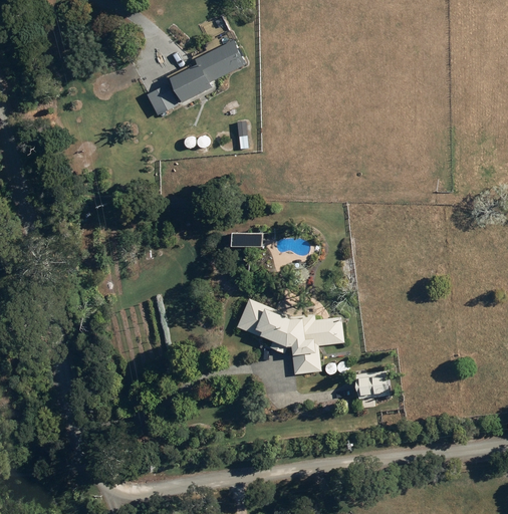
[(233,40),(197,59),(199,64),(172,78),(185,102),(214,87),(212,81),(245,64),(233,40)]
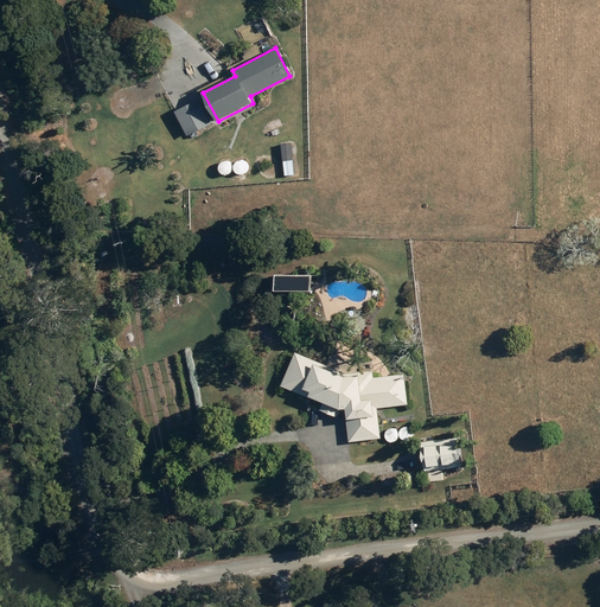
[(173,113),(186,136),(209,123),(197,100),(173,113)]
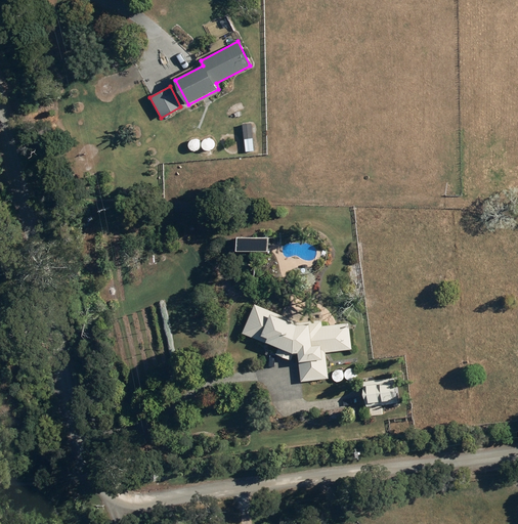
[(228,110),(226,112),(227,115),(240,108),(236,102),(227,107),(228,110)]
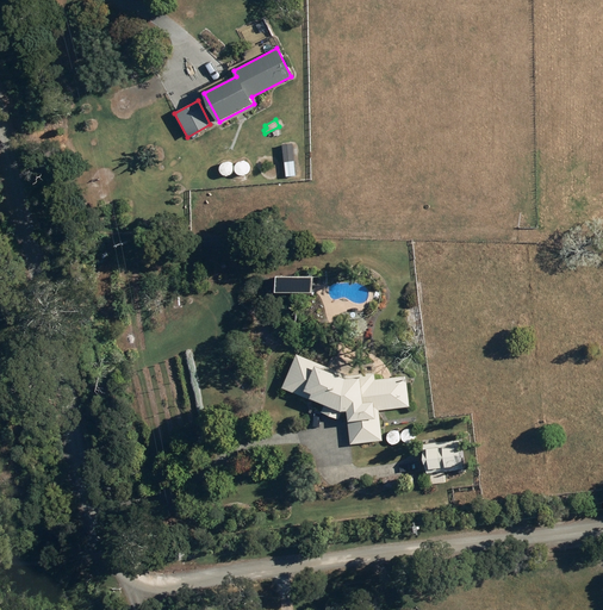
[(287,139),(279,141),(280,154),(288,153),(287,139)]
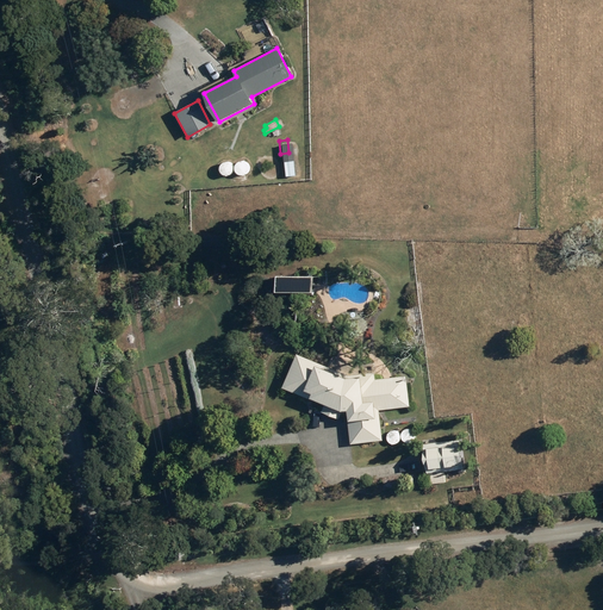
[(281,162),(284,176),(292,175),(291,161),(281,162)]
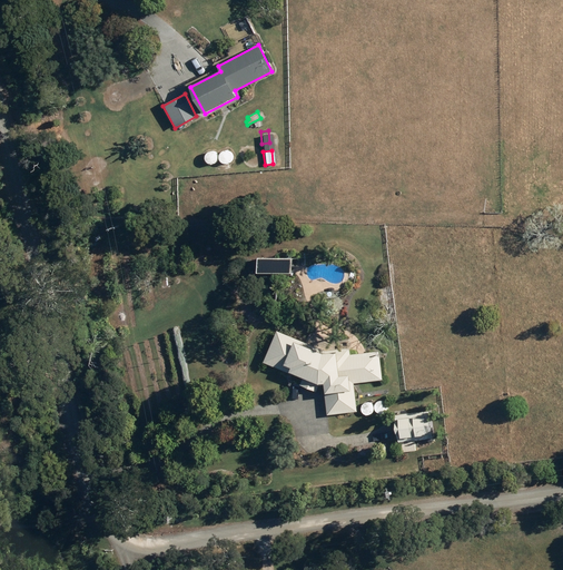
[(289,259),(258,259),(258,273),(289,274),(289,259)]
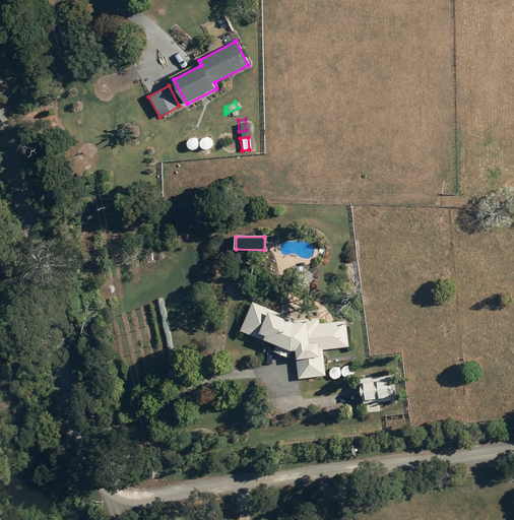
[(249,282),(255,285),(258,279),(252,276),(249,282)]
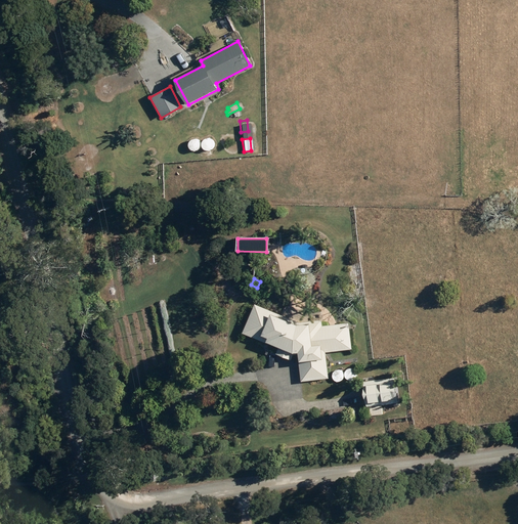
[(242,334),(276,348),(274,354),(290,360),(293,352),(295,353),(299,383),(328,379),(325,353),(350,349),(347,322),(320,326),(319,320),(298,322),(254,304),(242,334)]
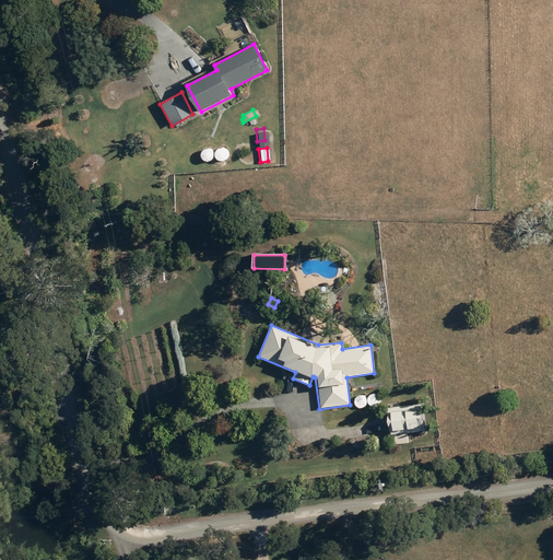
[(421,405),(389,408),(391,434),(403,433),(423,431),(421,405)]
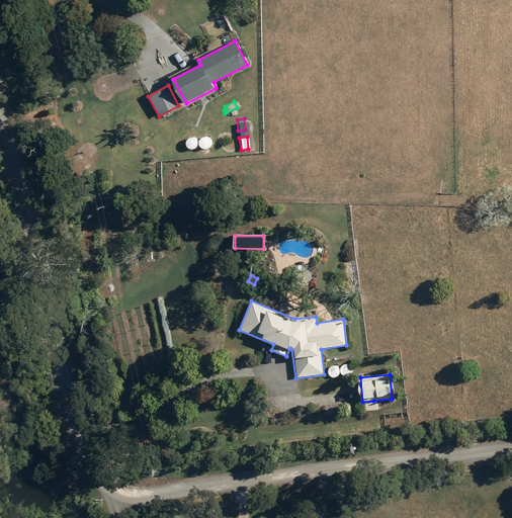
[(336,408),(324,409),(325,418),(337,417),(336,408)]
